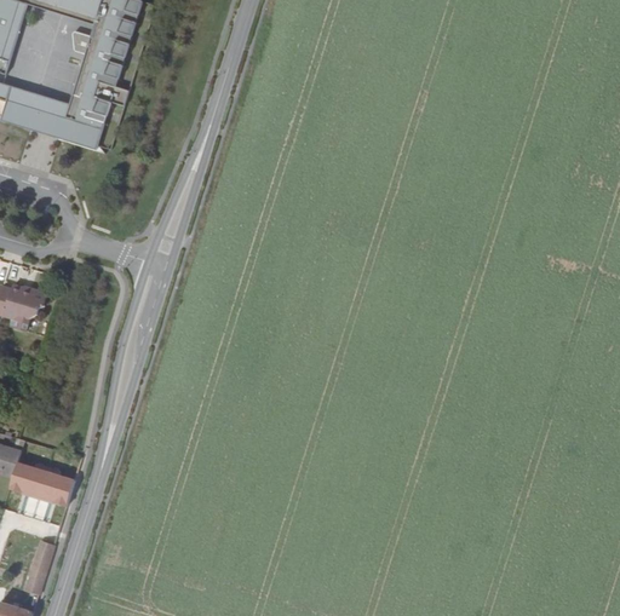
[(0,0),(0,72),(6,74),(27,5),(19,3),(19,0),(0,0)]
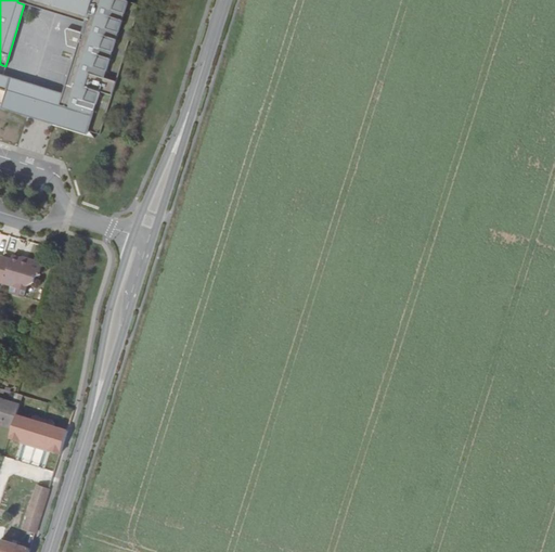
[(0,103),(3,104),(28,112),(30,106),(55,115),(54,120),(87,130),(99,92),(111,94),(114,81),(102,78),(127,1),(123,0),(40,0),(40,2),(86,16),(85,22),(63,92),(0,74),(0,103)]
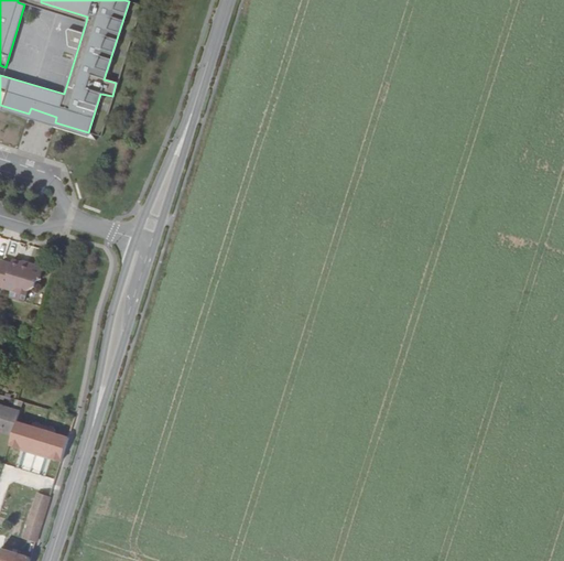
[(24,4),(86,22),(87,17),(41,2),(41,0),(18,0),(18,2),(24,4)]
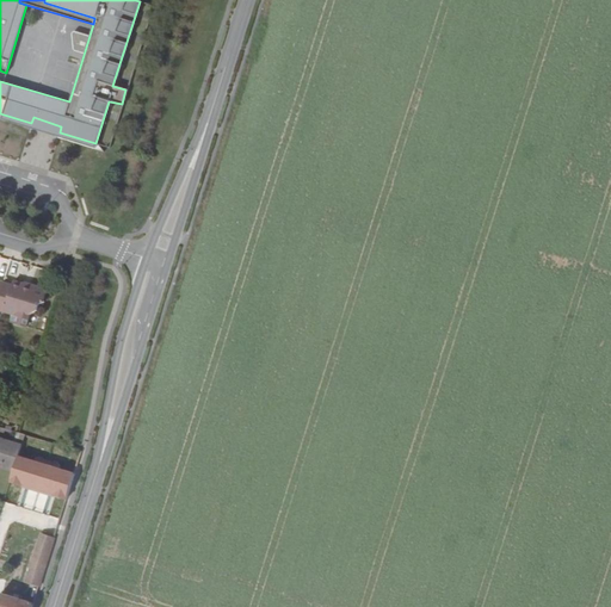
[(74,33),(88,38),(91,29),(76,25),(74,33)]
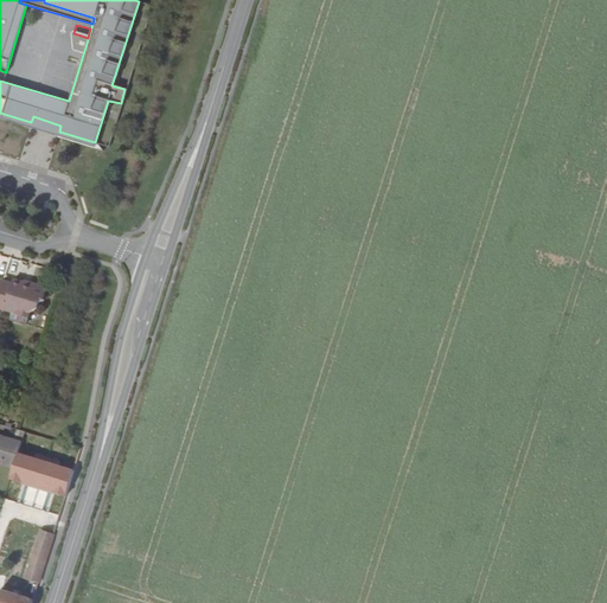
[(31,122),(4,114),(2,116),(101,152),(107,147),(95,142),(59,132),(61,126),(33,116),(31,122)]
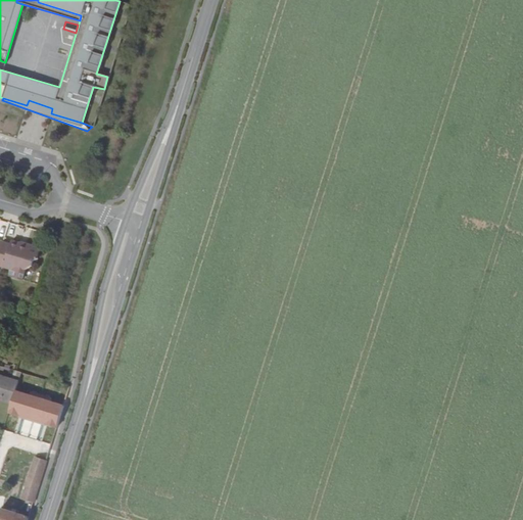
[(2,241),(0,246),(0,265),(10,269),(14,266),(24,269),(31,266),(32,262),(37,258),(37,257),(38,248),(36,248),(35,245),(30,244),(27,245),(25,245),(25,247),(18,246),(17,243),(10,240),(9,244),(2,241)]
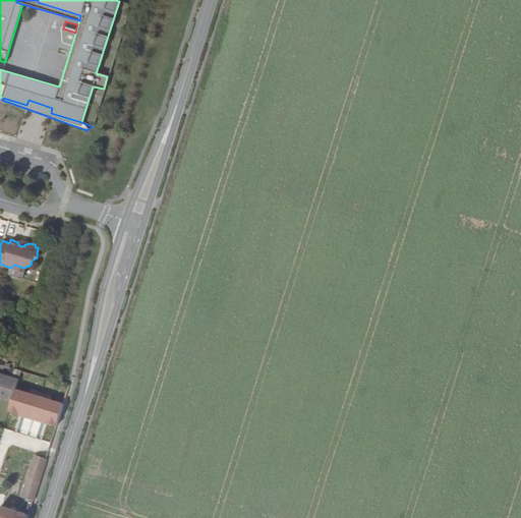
[(0,400),(11,404),(17,384),(0,378),(0,400)]
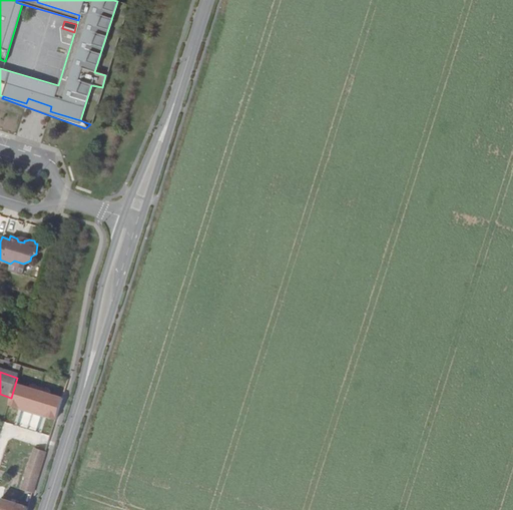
[(33,494),(46,453),(34,449),(21,490),(27,492),(33,494)]
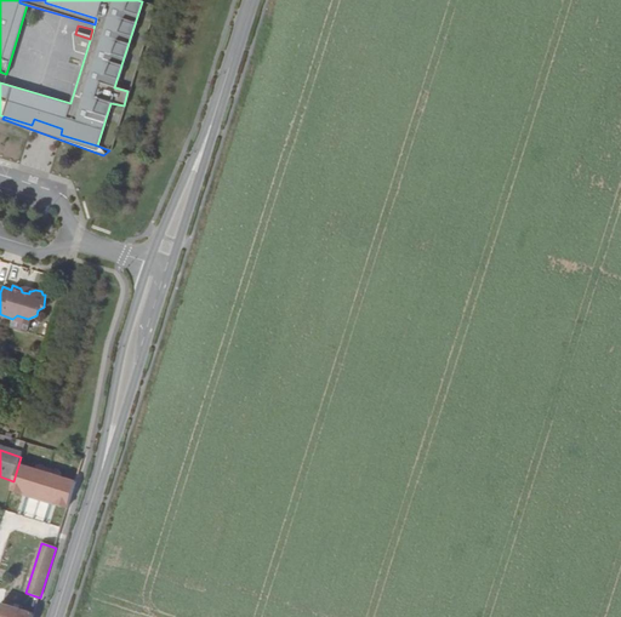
[(29,607),(36,610),(40,598),(33,595),(29,607)]
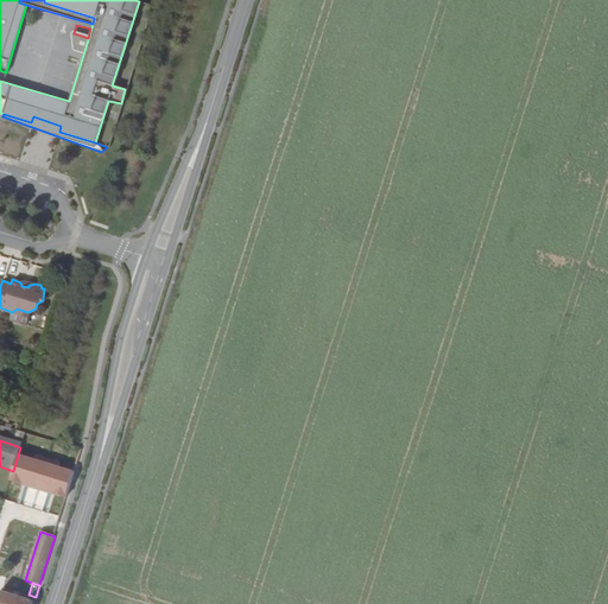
[(0,592),(0,603),(35,603),(0,592)]
